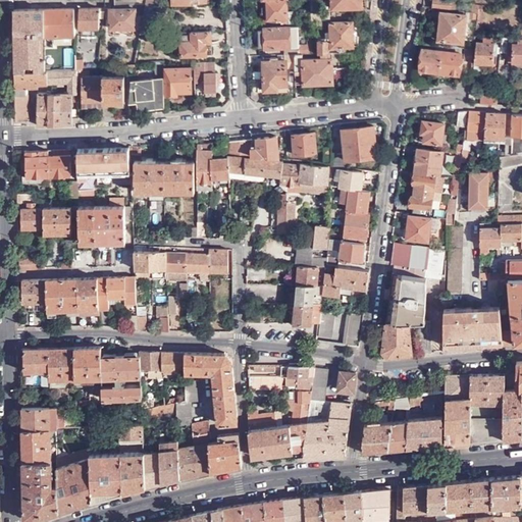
[(136,0),(114,0),(115,8),(111,8),(110,29),(137,29),(136,0)]
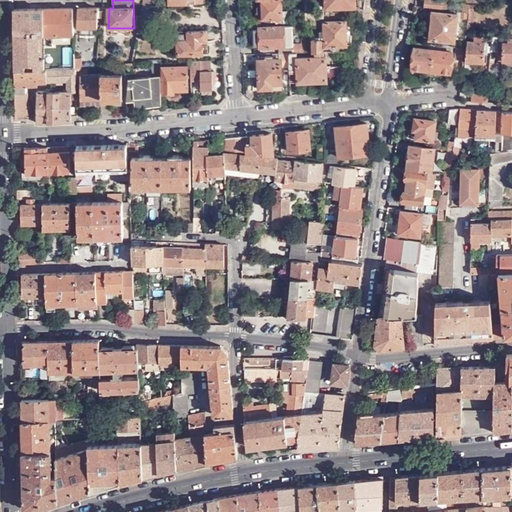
[(137,34),(151,33),(156,0),(143,0),(143,3),(137,34)]
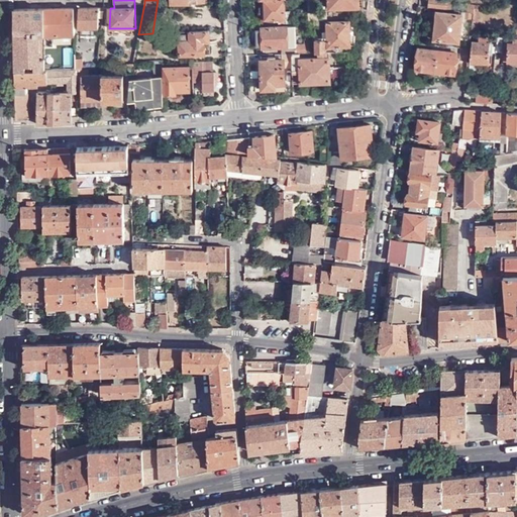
[(281,21),(281,23),(287,23),(286,0),(264,0),(265,22),(281,21)]
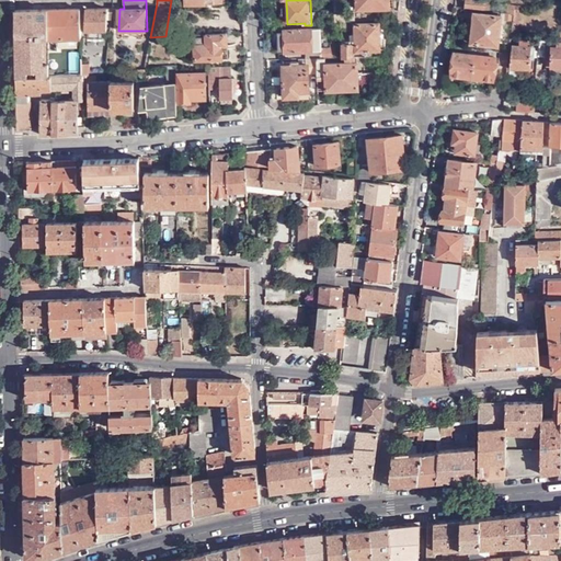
[(356,0),(356,9),(389,8),(388,0),(356,0)]
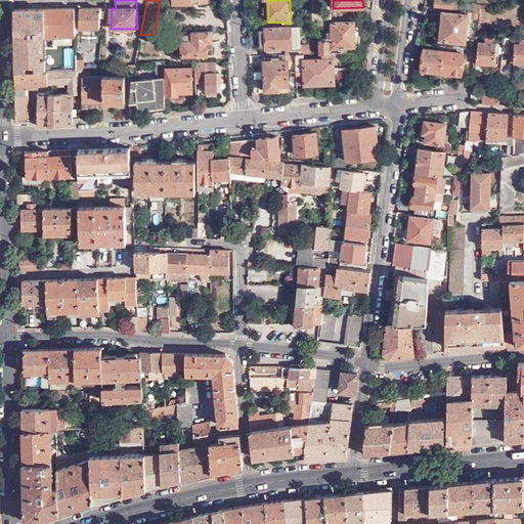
[(436,0),(435,7),(459,10),(460,1),(452,0),(436,0)]
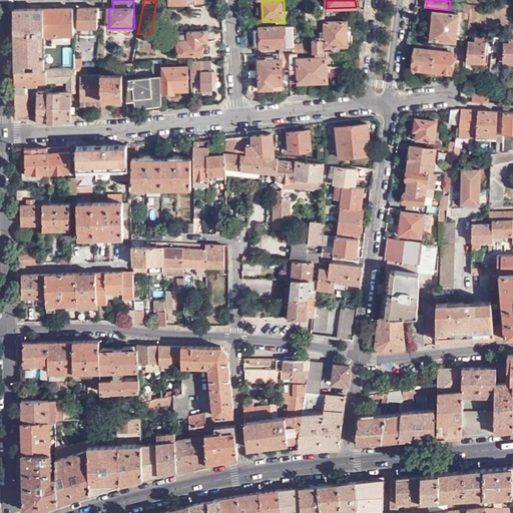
[(97,28),(98,7),(78,8),(78,28),(97,28)]
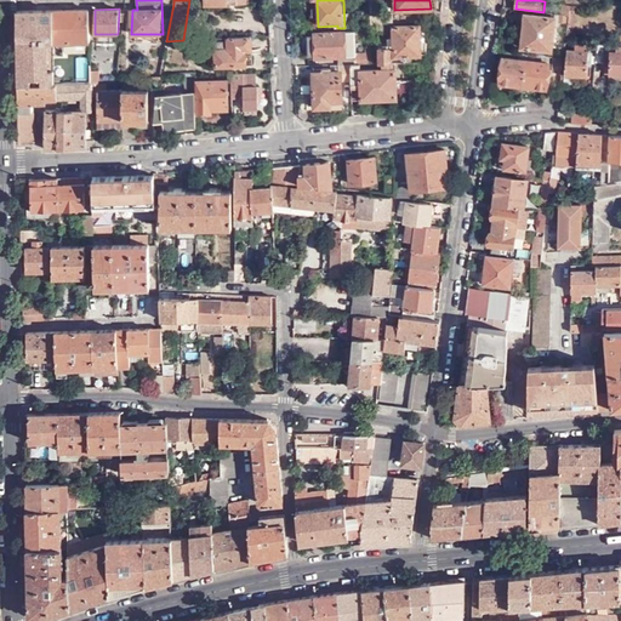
[(89,44),(89,10),(53,11),(55,45),(89,44)]
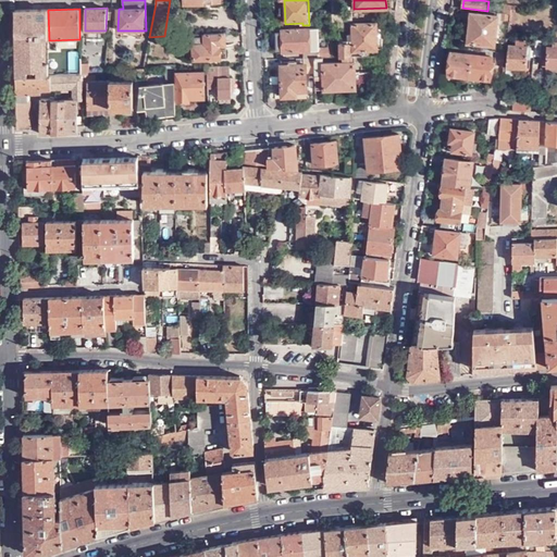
[(49,40),(48,10),(15,10),(15,38),(16,72),(16,76),(22,76),(45,76),(49,76),(49,40)]
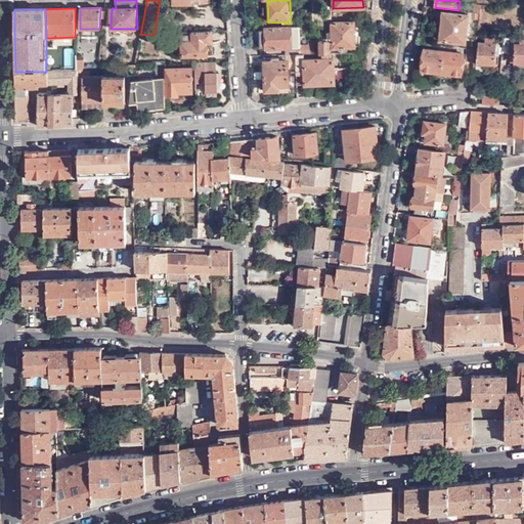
[(467,43),(469,14),(443,11),(440,40),(467,43)]
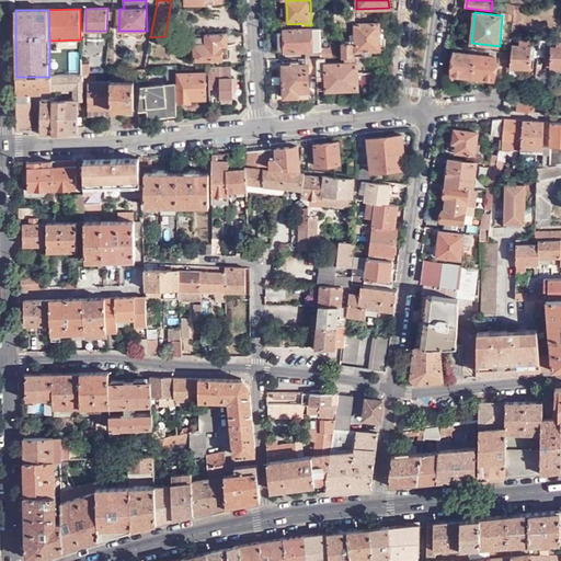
[(343,58),(353,57),(353,52),(386,49),(386,46),(389,46),(388,32),(380,32),(379,23),(355,24),(356,44),(343,44),(343,58)]
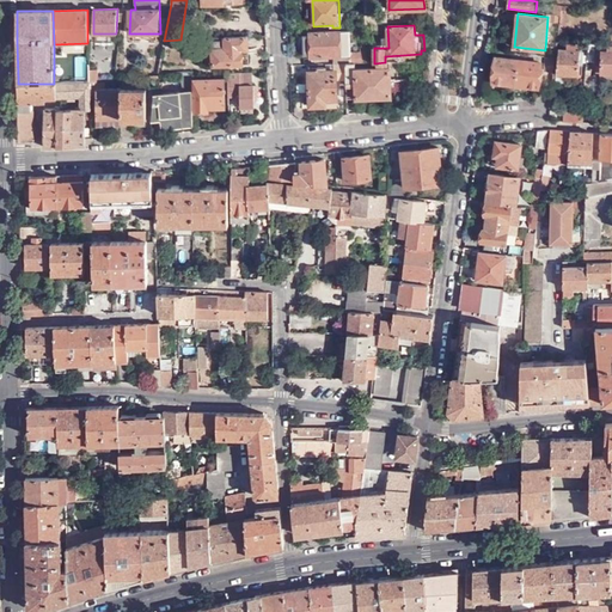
[(335,56),(335,65),(347,63),(355,63),(367,62),(367,48),(361,48),(361,54),(352,54),(350,31),(311,32),(311,35),(303,35),(304,54),(312,54),(312,56),(335,56)]
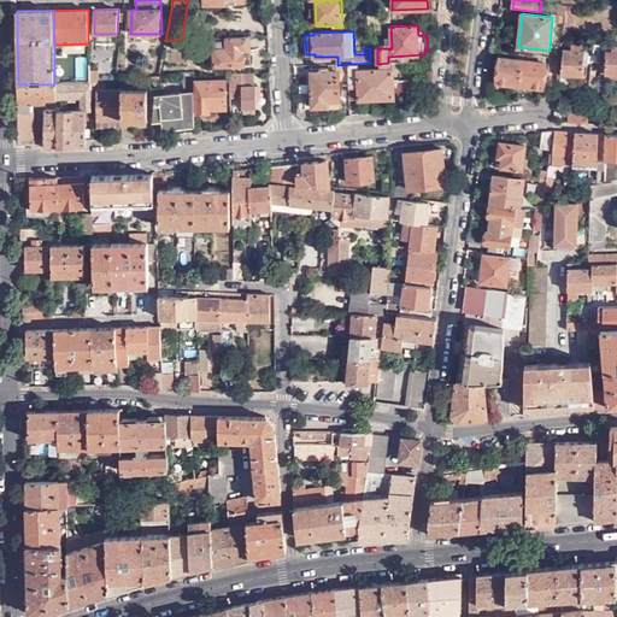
[(251,64),(250,36),(213,39),(215,66),(251,64)]
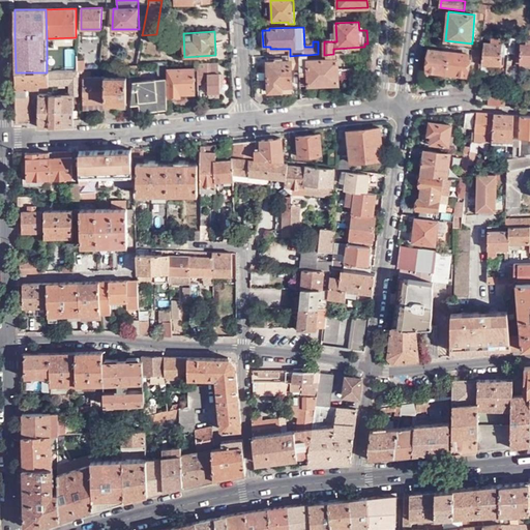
[(499,43),(500,37),(491,37),(491,43),(484,42),(482,64),(501,65),(503,43),(499,43)]
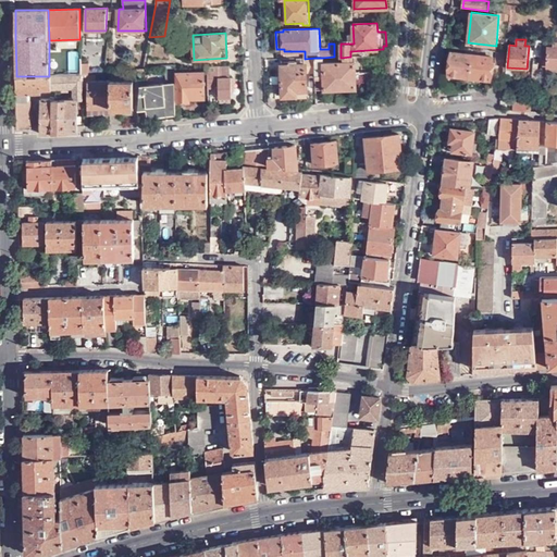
[(556,65),(556,40),(553,40),(553,47),(547,47),(548,40),(536,40),(536,45),(534,56),(544,57),(543,65),(556,65)]
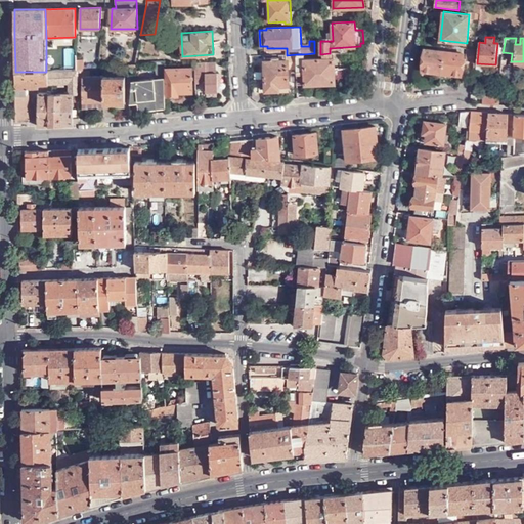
[(439,45),(426,43),(425,48),(423,70),(442,72),(444,50),(438,50),(439,45)]
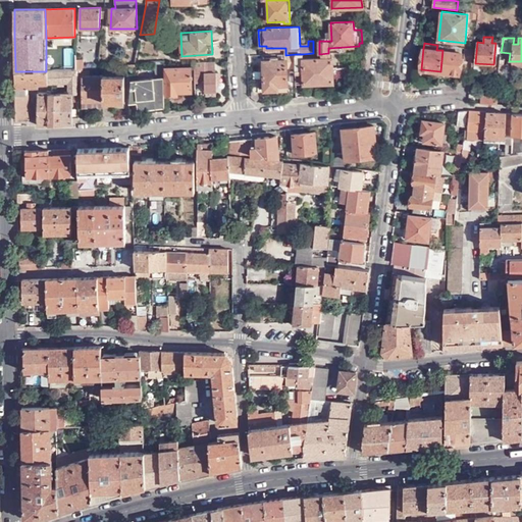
[(464,61),(473,63),(474,50),(466,48),(464,61)]
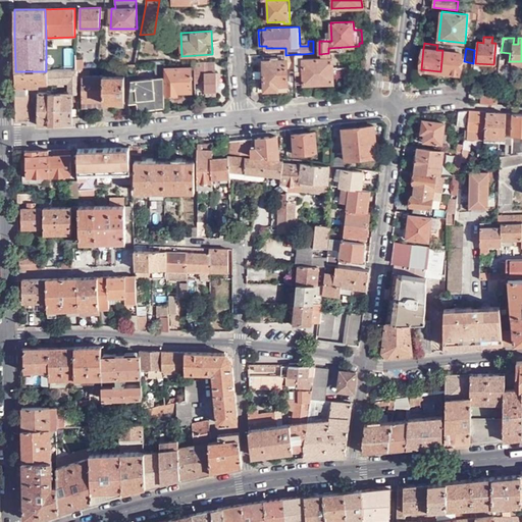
[(442,50),(440,71),(461,74),(463,53),(442,50)]
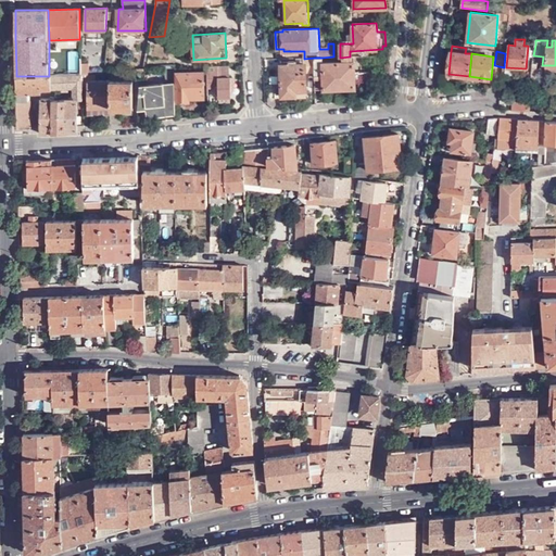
[(315,58),(304,59),(304,61),(286,62),(286,64),(281,65),(281,96),(297,96),(297,91),(306,90),(305,73),(315,73),(315,58)]
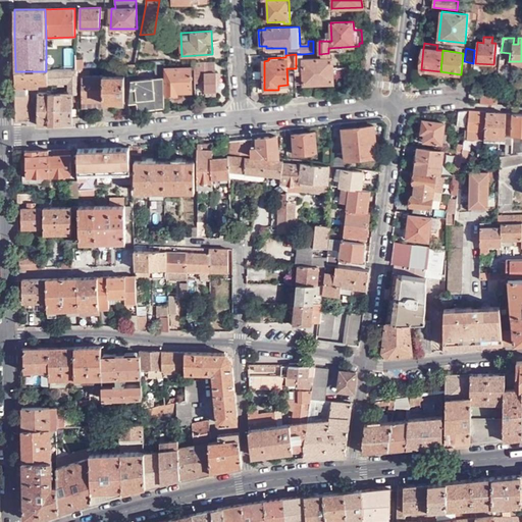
[(296,68),(296,85),(333,83),(333,58),(303,59),(303,54),(296,54),(296,68)]
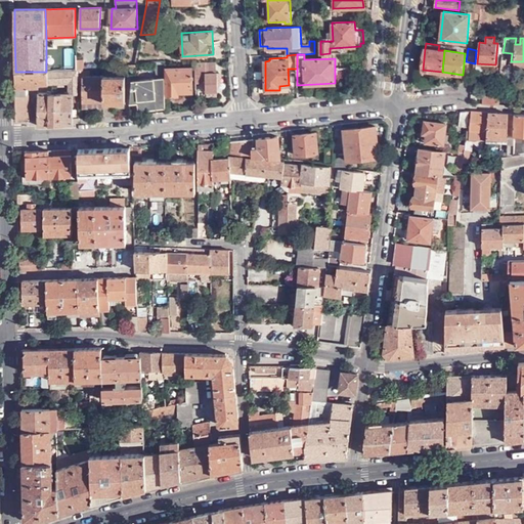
[(208,73),(208,62),(193,62),(194,83),(205,83),(205,92),(207,91),(216,91),(217,91),(217,86),(217,75),(217,73),(215,73),(208,73)]
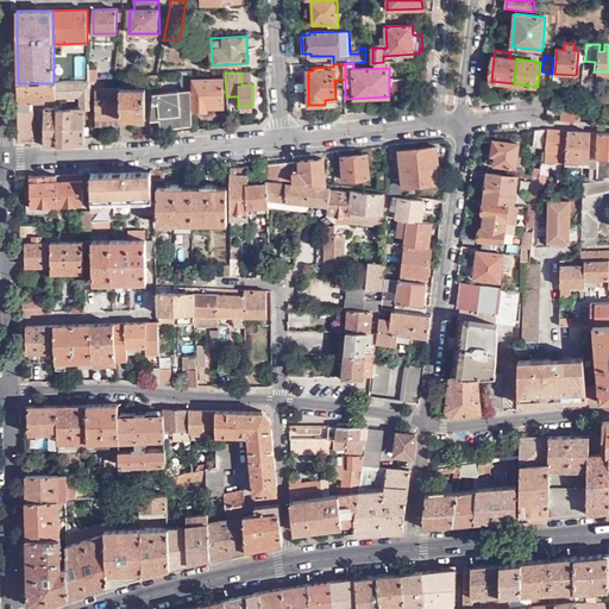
[(180,90),(155,94),(151,120),(161,118),(161,127),(192,124),(189,74),(179,74),(180,90)]
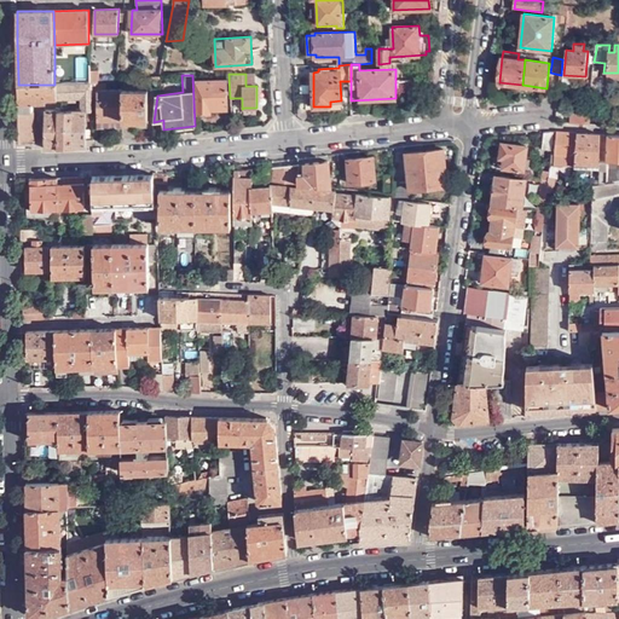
[(593,77),(590,98),(600,99),(601,79),(593,77)]
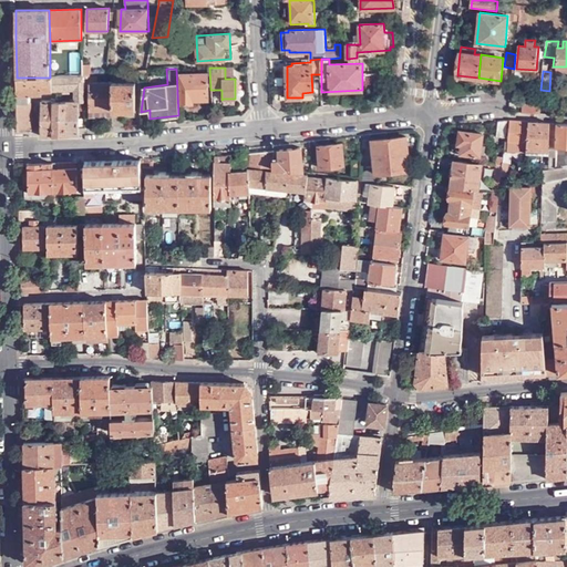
[(84,100),(84,75),(82,76),(52,76),(52,89),(75,88),(73,100),(41,100),(42,135),(79,134),(79,100),(84,100)]
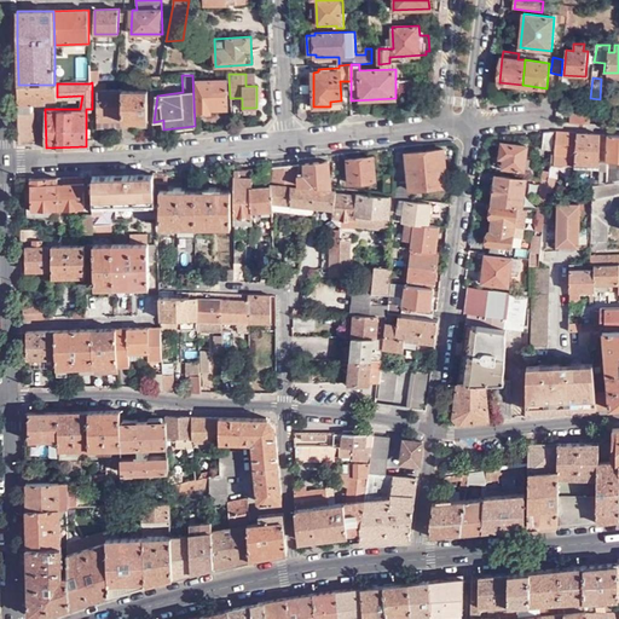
[(227,109),(226,82),(196,82),(196,113),(210,114),(212,109),(227,109)]
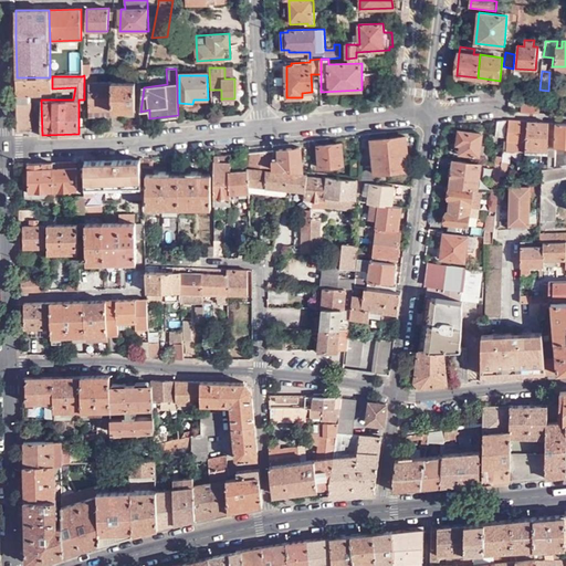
[(52,88),(52,76),(50,77),(45,77),(22,77),(17,77),(17,102),(31,101),(31,93),(42,94),(41,88),(52,88)]
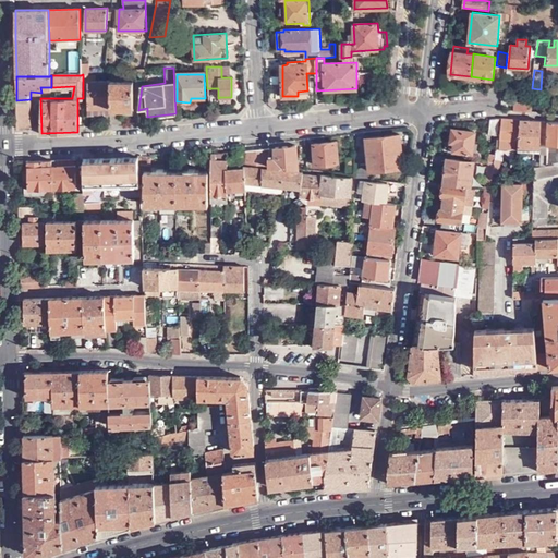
[(111,108),(110,81),(88,81),(87,108),(111,108)]
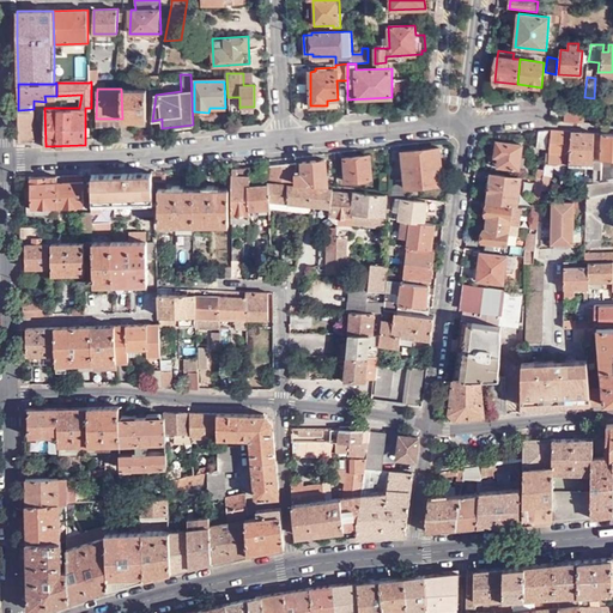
[(147,89),(121,89),(122,119),(147,119),(147,89)]
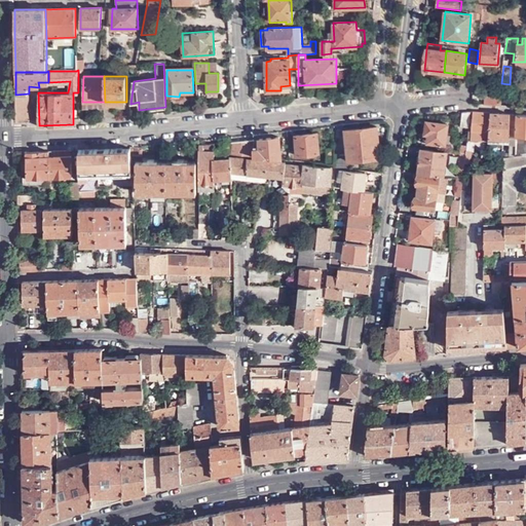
[(16,121),(30,120),(29,94),(15,95),(16,121)]
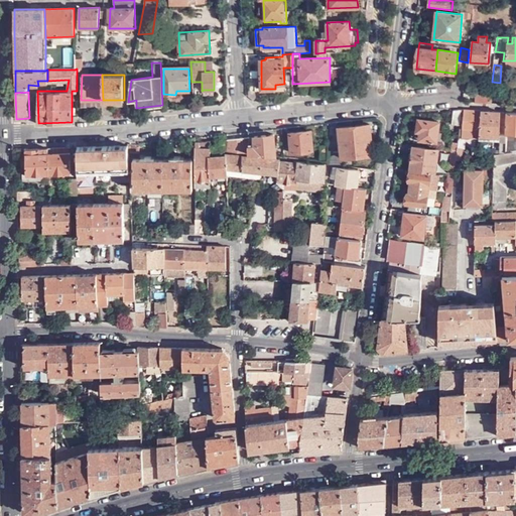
[(478,103),(489,104),(490,95),(477,93),(476,100),(478,103)]
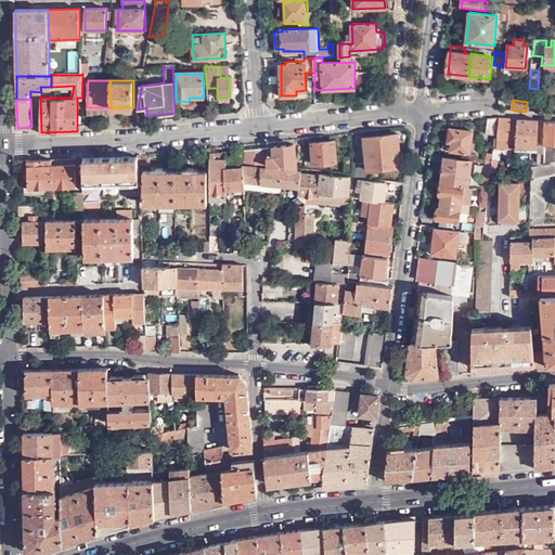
[(494,134),(497,118),(488,118),(486,133),(494,134)]
